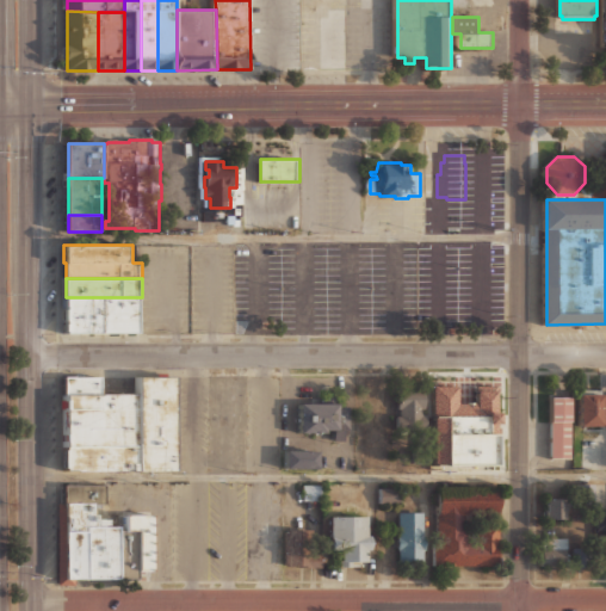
[(66,308),(66,297),(142,297),(142,308),(103,308),(66,308)]
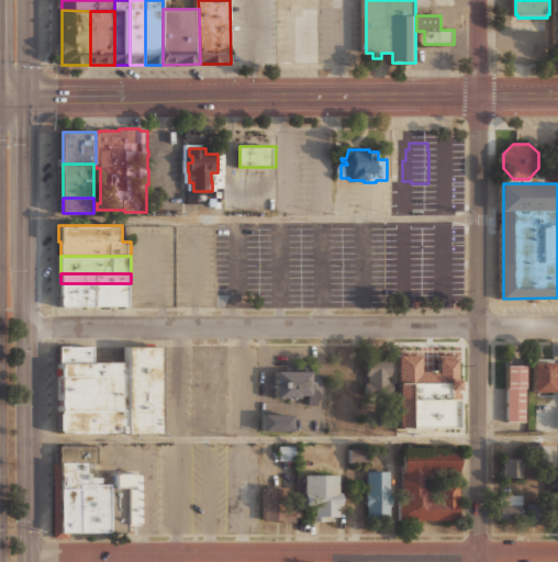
[(95,306),(60,306),(60,283),(95,283),(95,306)]
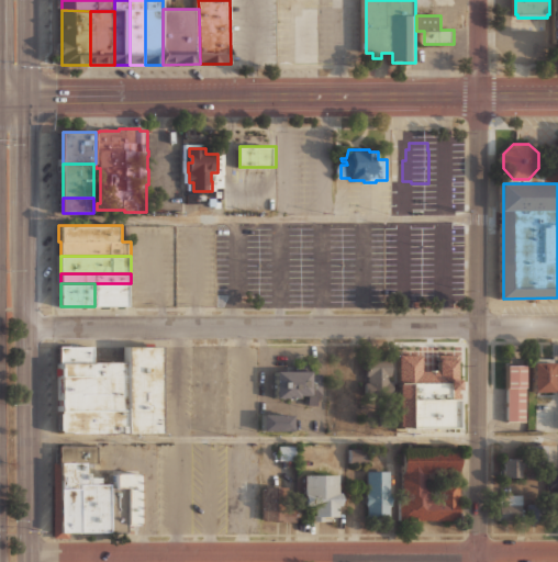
[(95,283),(131,283),(131,306),(95,306),(95,283)]
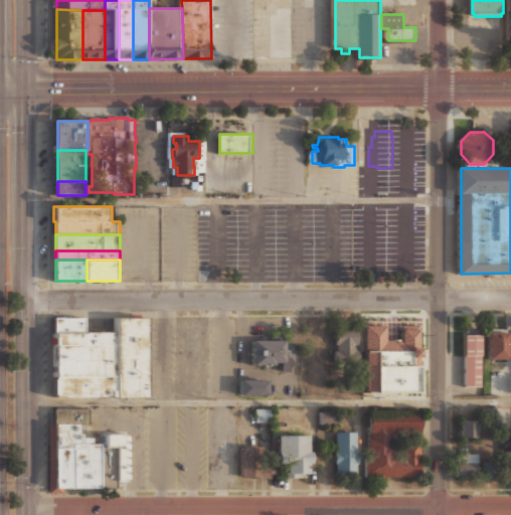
[(52,332),(52,376),(113,376),(113,396),(145,396),(145,318),(113,318),(113,332),(82,332),(82,318),(52,318),(52,332)]
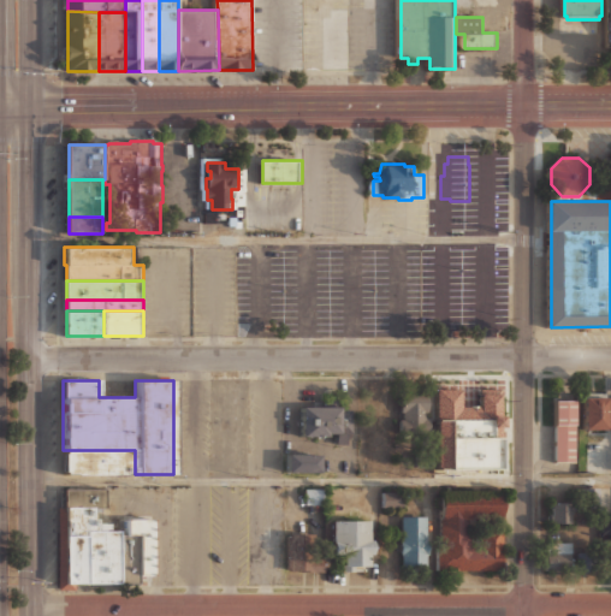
[(404,412),(404,390),(431,390),(431,412),(428,412),(428,419),(434,419),(434,431),(429,431),(429,434),(411,434),(411,431),(403,431),(403,420),(407,420),(407,412),(404,412)]
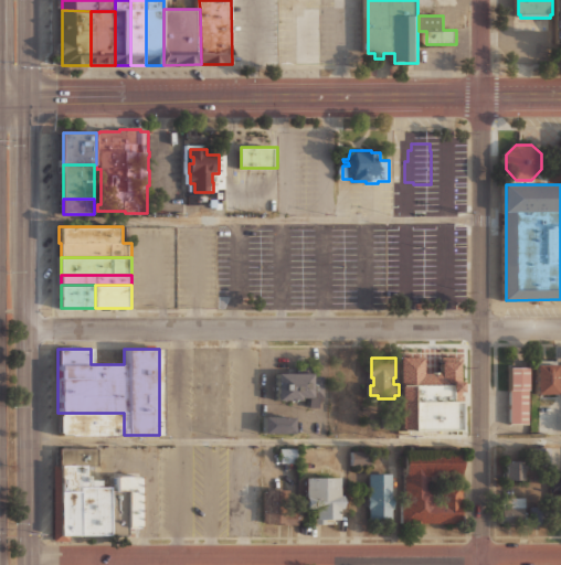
[(403,362),(434,361),(434,376),(454,376),(454,385),(464,385),(464,430),(403,430),(403,362)]
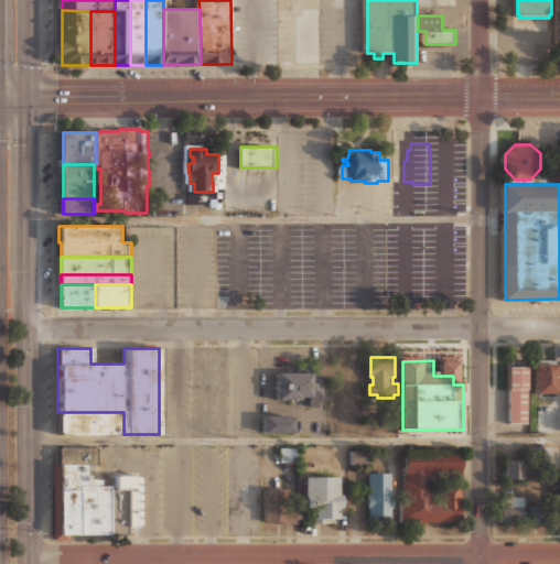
[(538,365),(558,365),(558,392),(538,392),(538,365)]
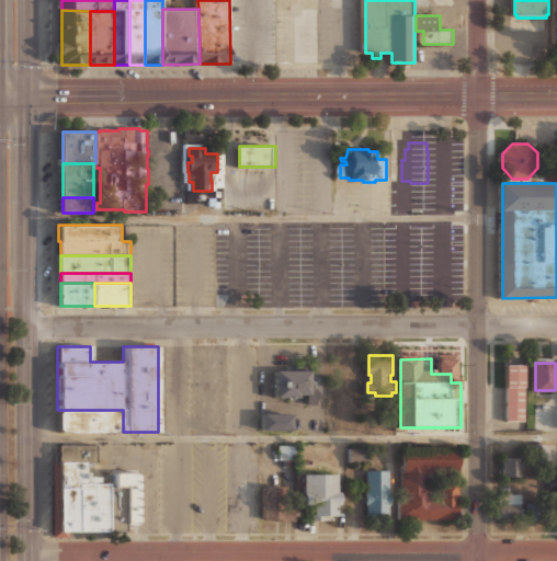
[(306,395),(300,395),(300,397),(273,397),(273,370),(296,370),(296,364),(309,364),(309,374),(320,374),(320,399),(316,399),(316,402),(306,402),(306,395)]
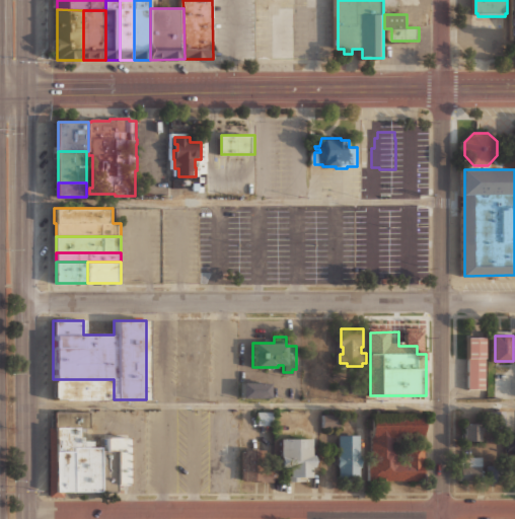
[(470,338),(487,338),(487,389),(470,389),(470,338)]
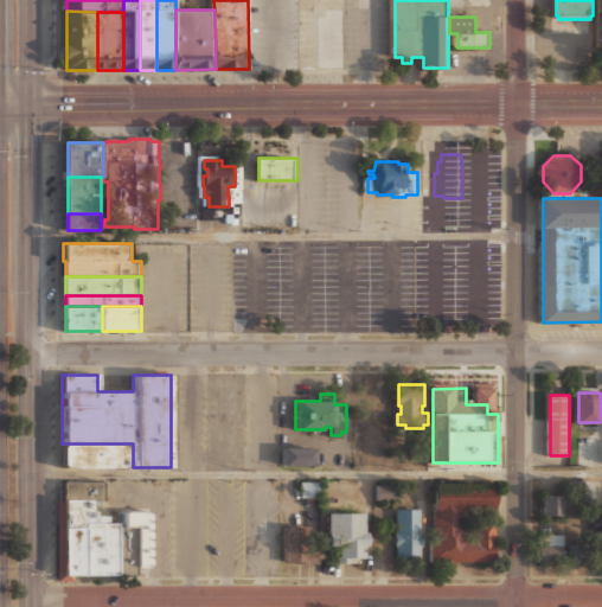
[(62,443),(133,443),(133,467),(62,467),(62,443)]
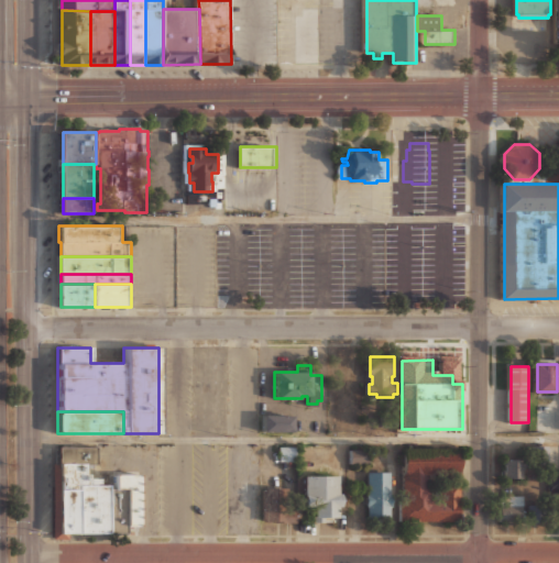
[(262,416),(295,416),(295,431),(262,431),(262,416)]
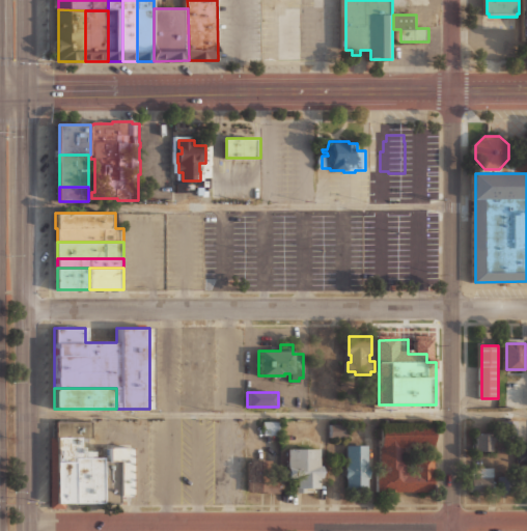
[(362,402),(362,393),(376,393),(376,402),(362,402)]
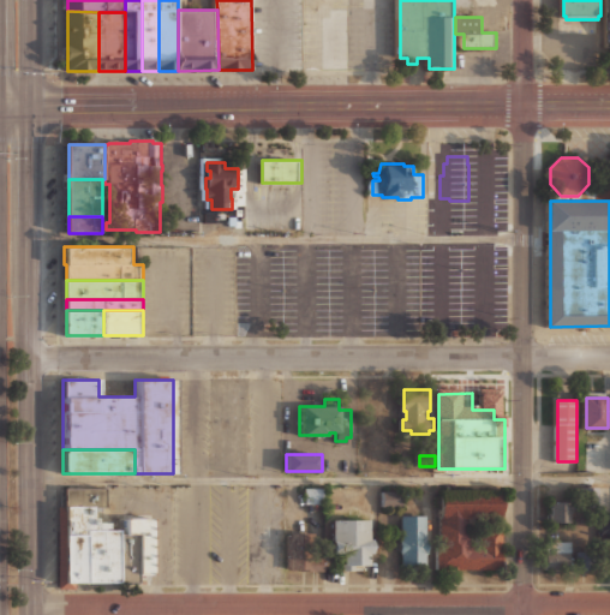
[(99,506),(67,506),(67,489),(107,488),(107,506),(99,506)]
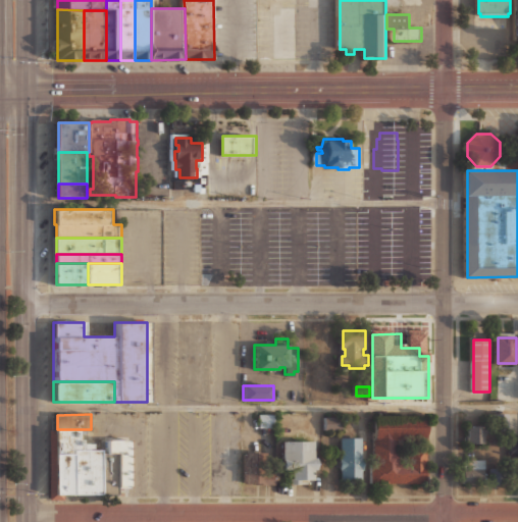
[(261,414),(275,414),(275,427),(261,427),(261,414)]
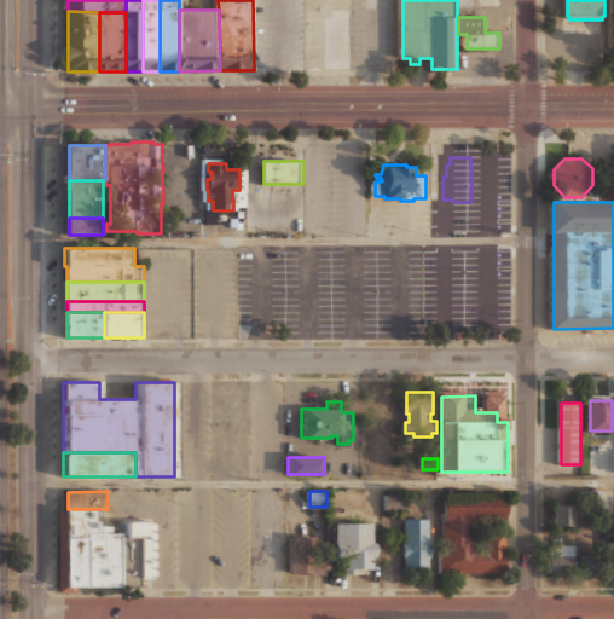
[(446,493),(507,493),(507,521),(468,521),(468,541),(470,541),(470,548),(473,548),(473,553),(487,553),(487,532),(508,532),(508,548),(503,548),(503,556),(507,556),(507,572),(463,572),(463,573),(442,573),(442,554),(446,554),(446,493)]
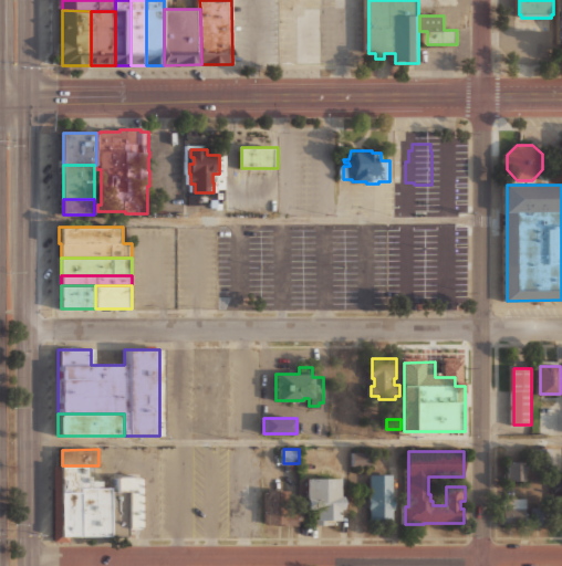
[(355,465),(355,452),(374,452),(374,465),(355,465)]
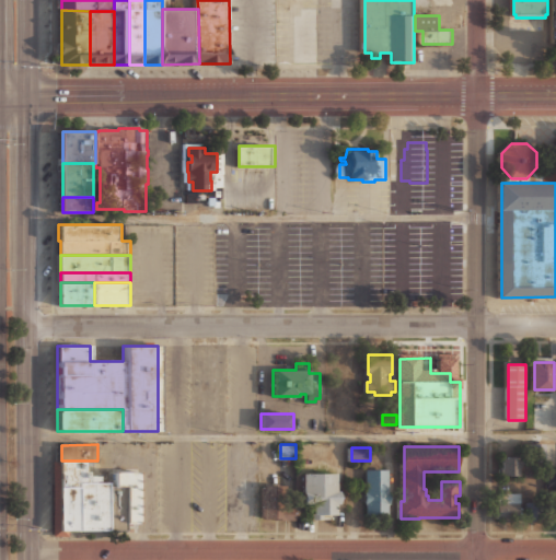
[(504,456),(525,457),(524,465),(521,465),(521,476),(501,475),(504,456)]
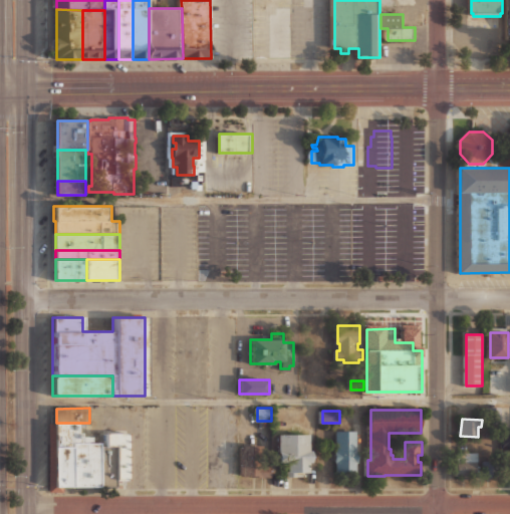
[(52,443),(52,423),(56,423),(82,423),(82,443),(52,443)]
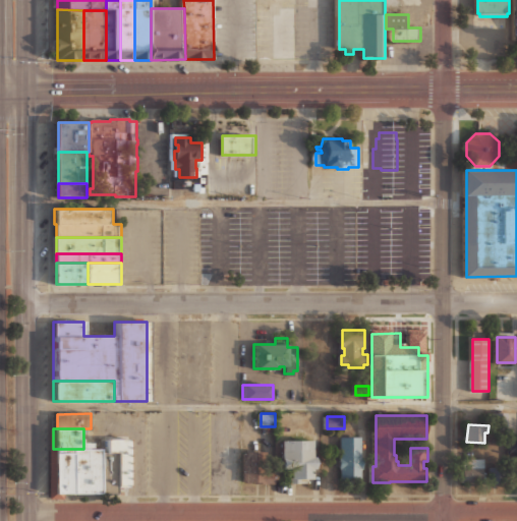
[(83,449),(105,449),(105,439),(133,438),(134,486),(121,486),(121,493),(67,493),(67,498),(54,498),(53,449),(83,449)]
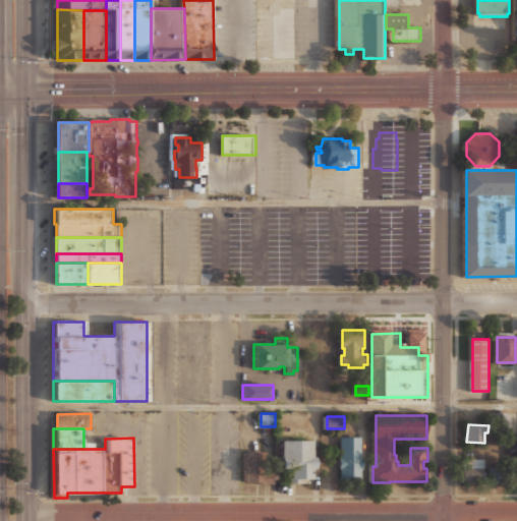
[(366,467),(363,467),(363,478),(343,478),(343,469),(342,469),(342,458),(343,458),(343,438),(363,438),(363,457),(366,457),(366,467)]
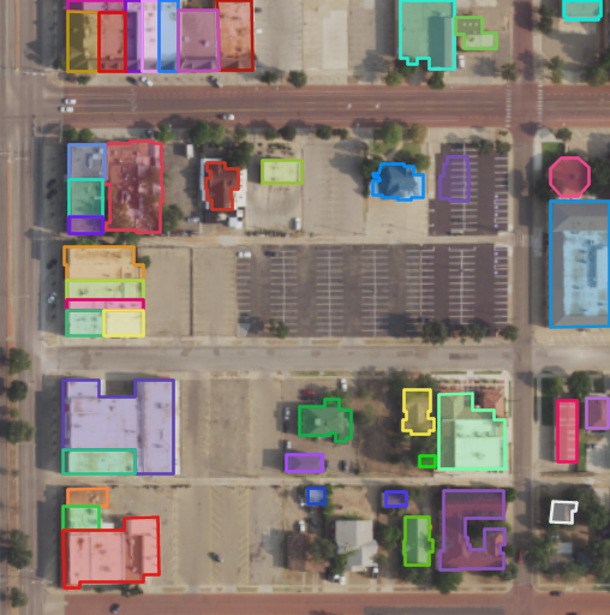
[(365,553),(365,565),(352,565),(352,569),(342,569),(342,565),(340,565),(340,553),(329,553),(329,520),(366,520),(366,539),(369,539),(369,553),(365,553)]
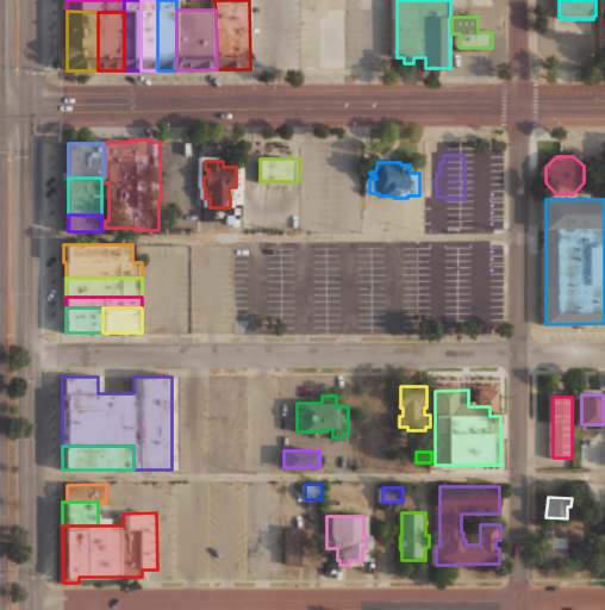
[(287,529),(313,529),(313,537),(303,537),(303,554),(323,554),(323,565),(318,565),(318,567),(301,567),(301,565),(287,565),(287,529)]
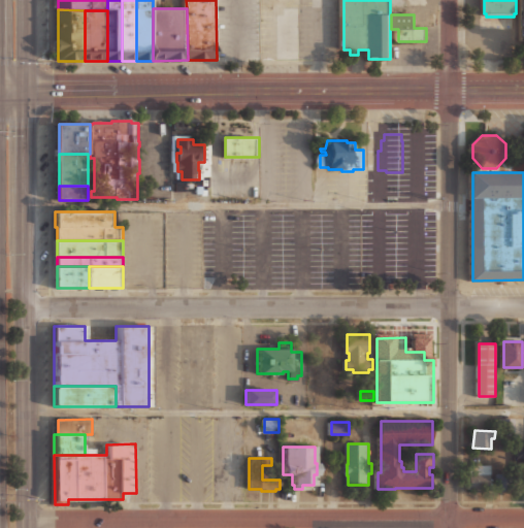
[(471,465),(492,464),(493,473),(505,473),(505,490),(469,491),(471,465)]
